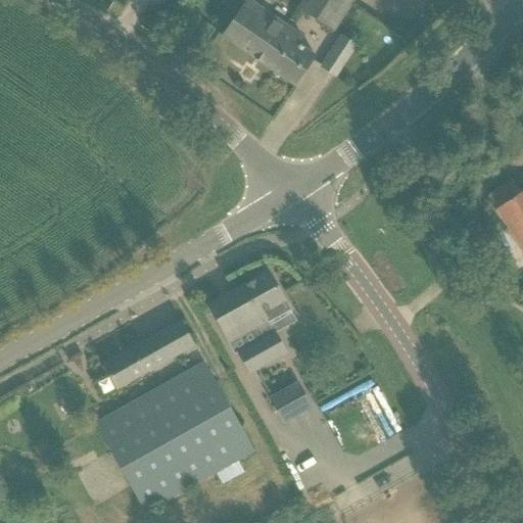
[(245,0),(233,19),(222,37),(293,86),(315,56),(297,45),(301,37),(247,0),(245,0)]
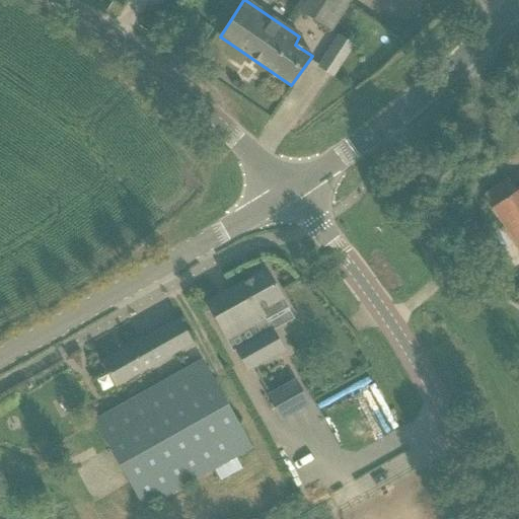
[(300,0),(295,8),(313,21),(330,31),(351,0),(300,0)]
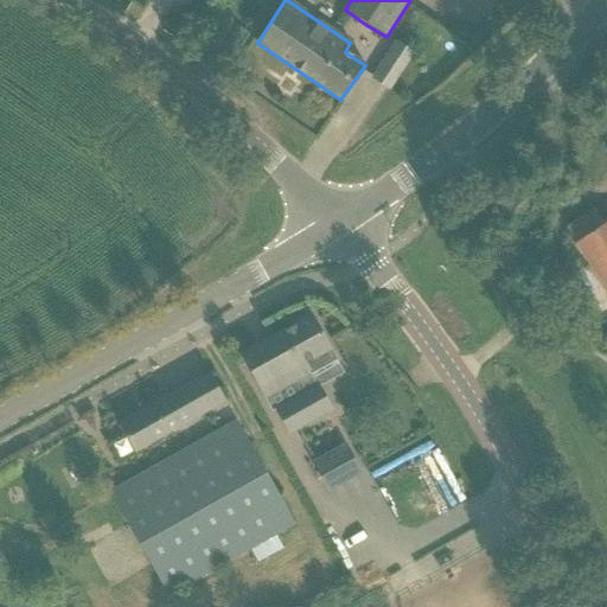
[(374,78),(389,89),(413,53),(396,43),(374,78)]
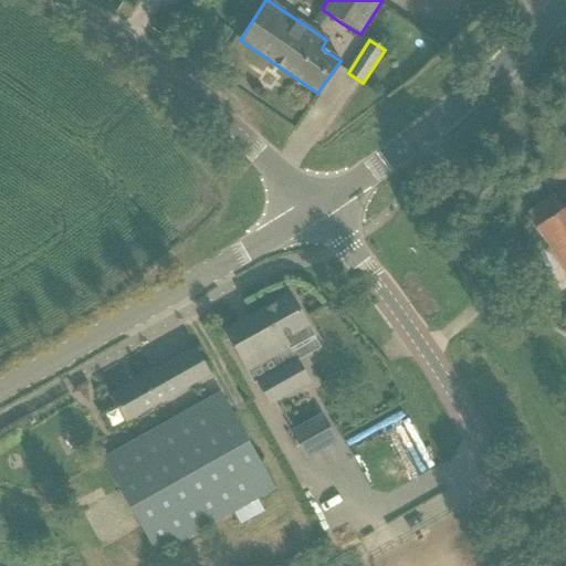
[(564,208),(536,228),(565,270),(565,206),(565,207),(564,208)]
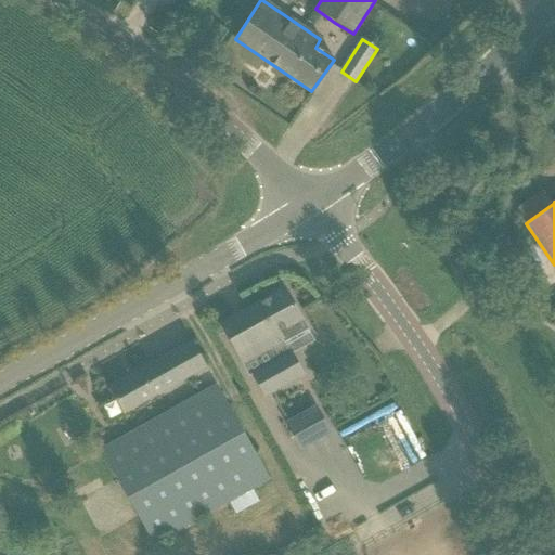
[(282,341),(306,328),(284,289),(221,325),(243,364),(267,350),(273,362),(288,353),(282,341)]
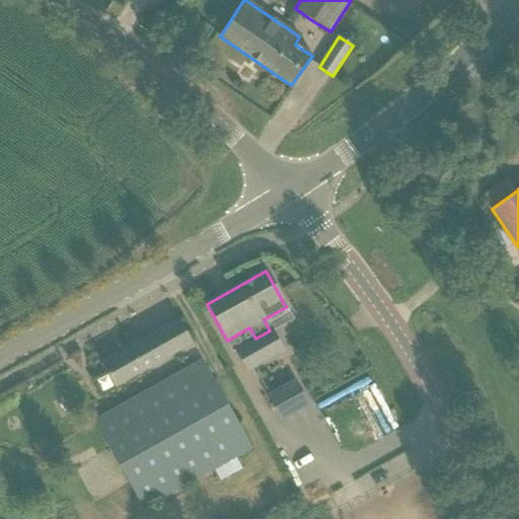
[(101,363),(115,387),(193,344),(179,319),(101,363)]
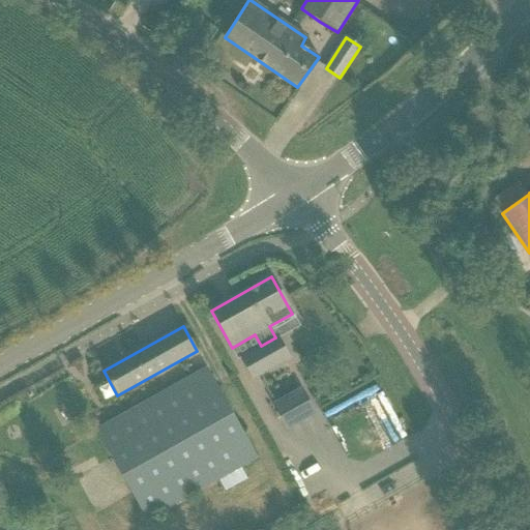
[(240,357),(253,379),(289,358),(276,336),(275,337),(261,346),(240,357)]
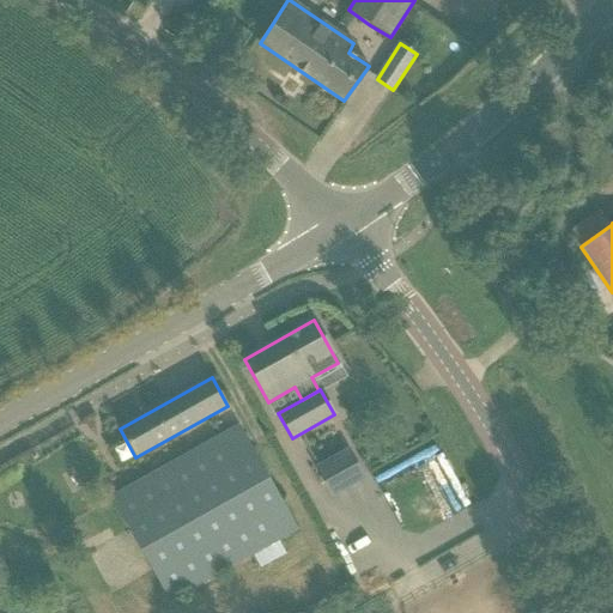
[(111,497),(170,601),(297,529),(238,426),(111,497)]
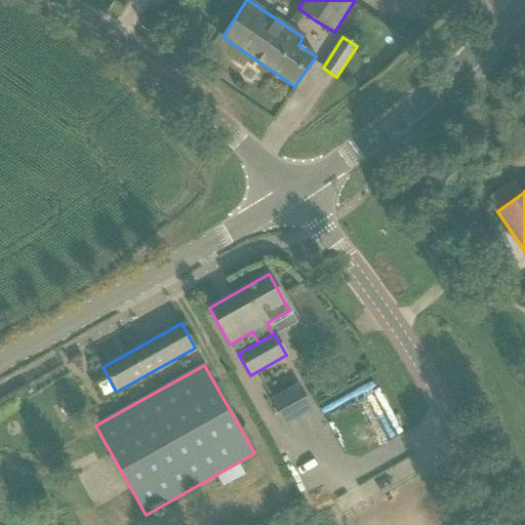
[(272,402),(284,423),(311,408),(298,387),(272,402)]
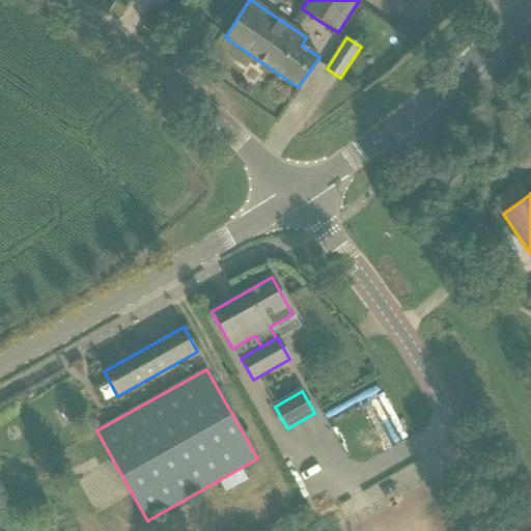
[(45,520),(35,523),(37,530),(43,530),(47,530),(45,520)]
